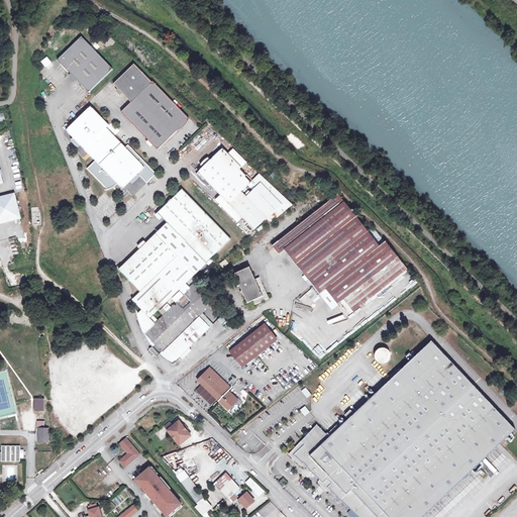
[(85,81),(105,61),(82,37),(58,61),(71,74),(77,80),(89,93),(93,89),(85,81)]
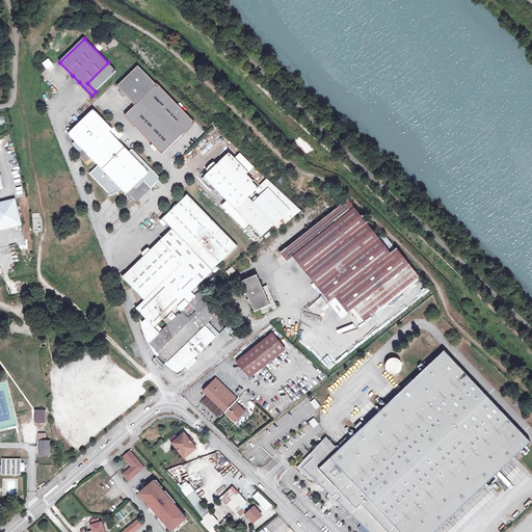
[(116,72),(108,62),(87,83),(96,91),(116,72)]
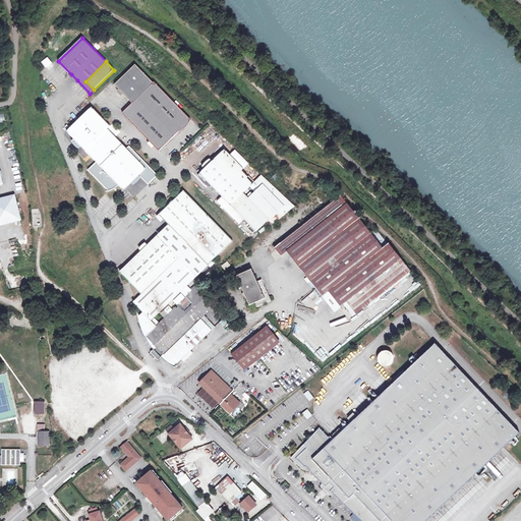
[(122,114),(150,141),(154,147),(159,152),(190,120),(154,82),(153,83),(135,65),(114,85),(132,104),(122,114)]
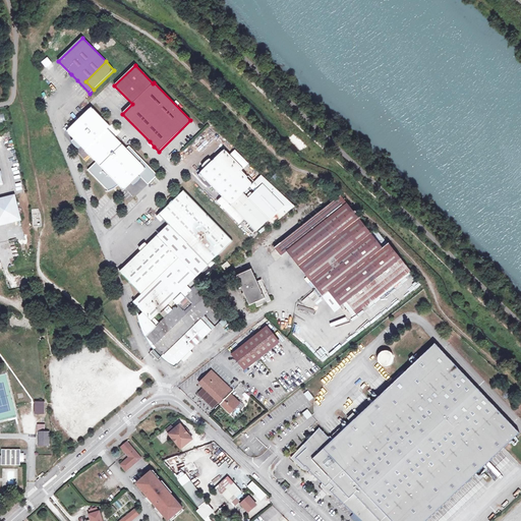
[(149,166),(129,147),(127,150),(108,129),(110,127),(92,107),(68,131),(97,162),(109,175),(101,182),(108,190),(110,190),(111,190),(113,189),(113,187),(114,186),(115,187),(118,185),(123,190),(130,183),(138,175),(139,175),(149,166)]
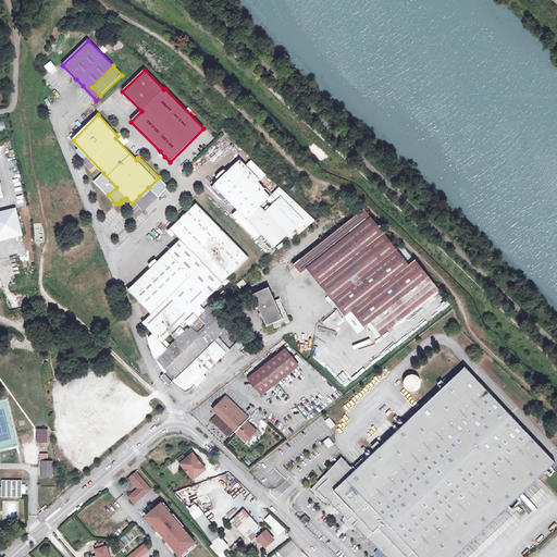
[(155,156),(157,155),(157,153),(159,152),(155,147),(151,149),(150,150),(155,156)]
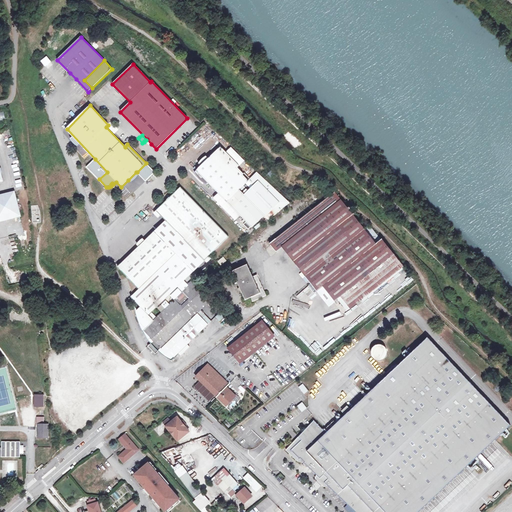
[(239,166),(220,147),(209,159),(200,166),(194,173),(196,176),(197,177),(198,176),(200,178),(198,179),(201,181),(202,183),(206,185),(208,183),(252,228),(264,216),(239,190),(249,181),(248,181),(250,179),(244,173),(243,174),(237,168),(239,166)]
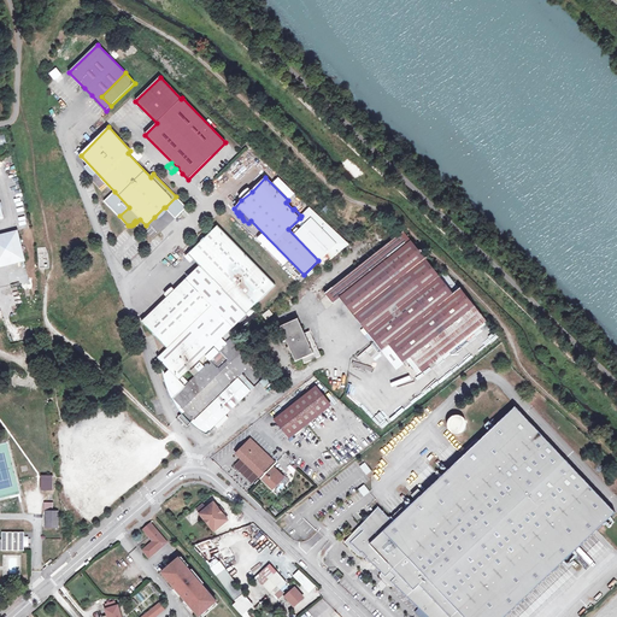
[(239,198),(241,200),(252,192),(248,188),(246,189),(244,191),(242,193),(240,194),(239,198)]
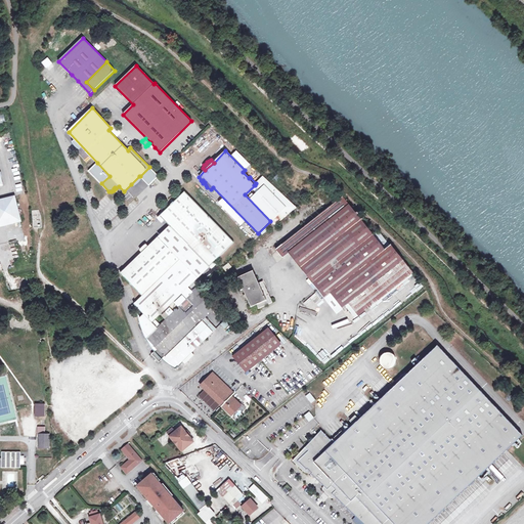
[(97,163),(89,171),(101,183),(110,176),(97,163)]
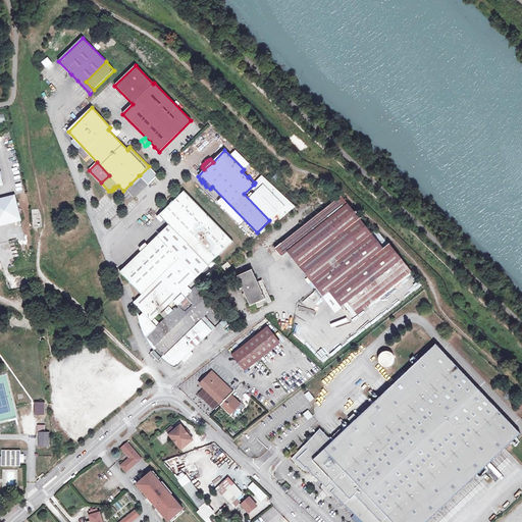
[(158,176),(149,166),(140,175),(149,185),(158,176)]
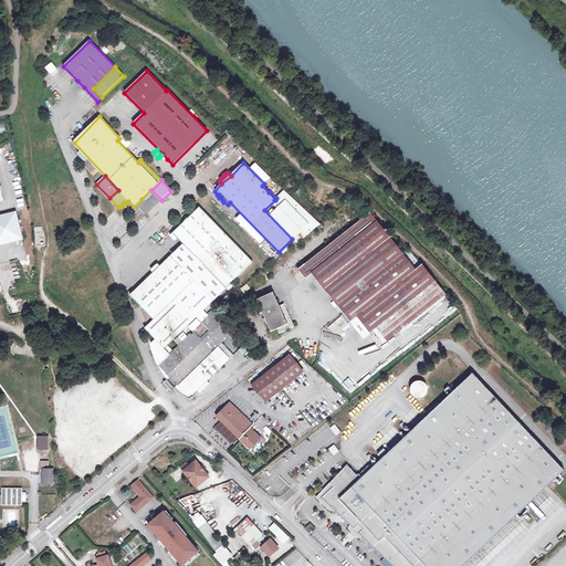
[(154,194),(150,190),(142,199),(145,202),(147,201),(149,200),(150,199),(152,198),(153,196),(154,194)]
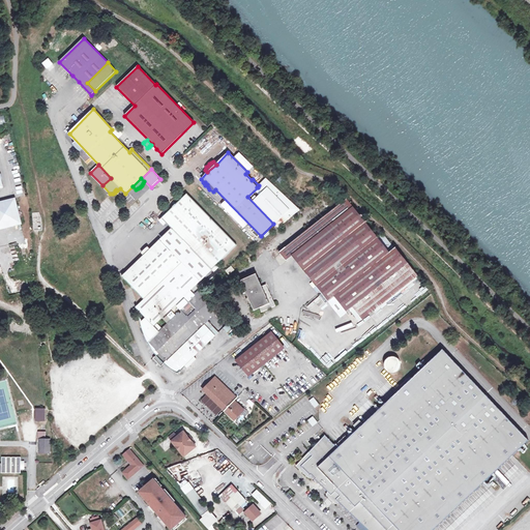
[(186,194),(162,218),(171,229),(173,230),(211,270),(236,245),(186,194)]
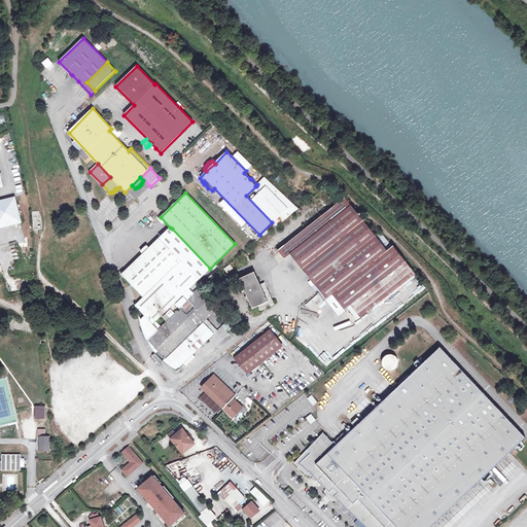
[(0,201),(0,226),(13,223),(20,221),(13,198),(0,201)]
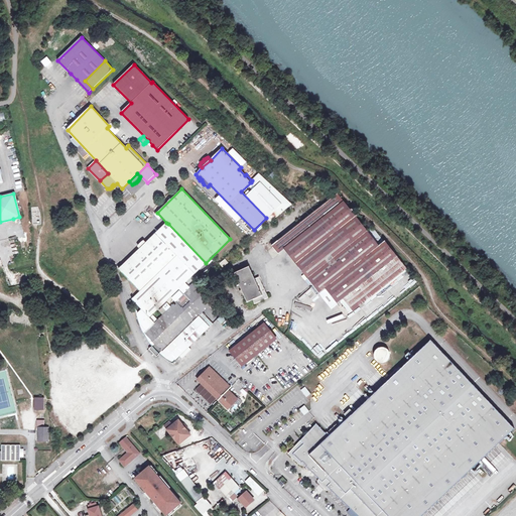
[(338,194),(272,246),(278,254),(284,249),(319,293),(326,288),(337,303),(343,298),(353,311),(407,268),(385,241),(384,242),(372,227),(367,230),(338,194)]
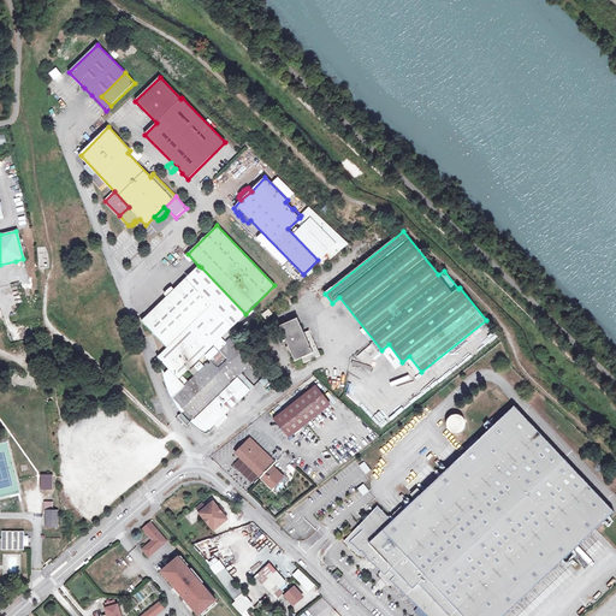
[(201,267),(187,279),(203,296),(232,326),(246,314),(201,267)]
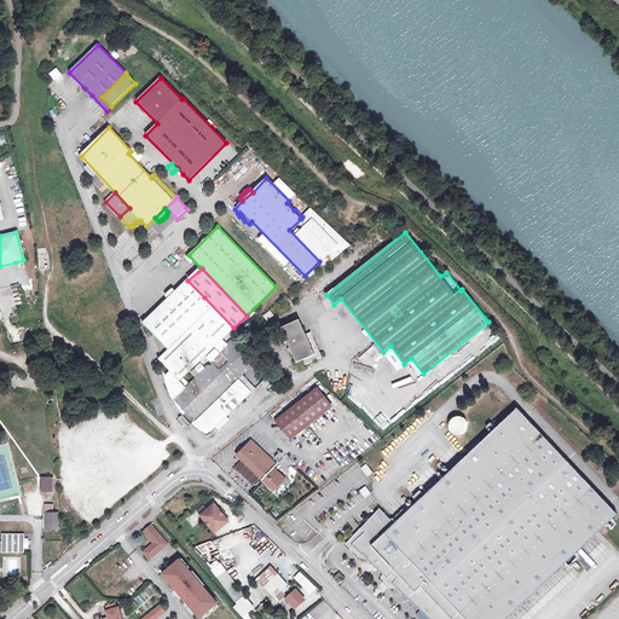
[(143,323),(155,336),(204,298),(187,281),(143,323)]
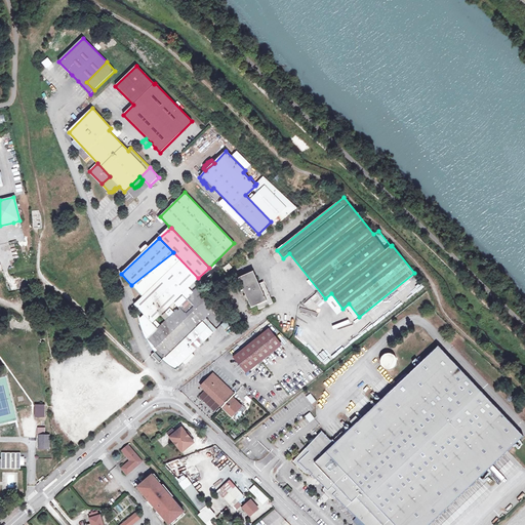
[(189,288),(194,282),(198,278),(173,252),(131,285),(143,296),(134,305),(144,315),(139,319),(144,329),(152,323),(183,294),(189,288)]
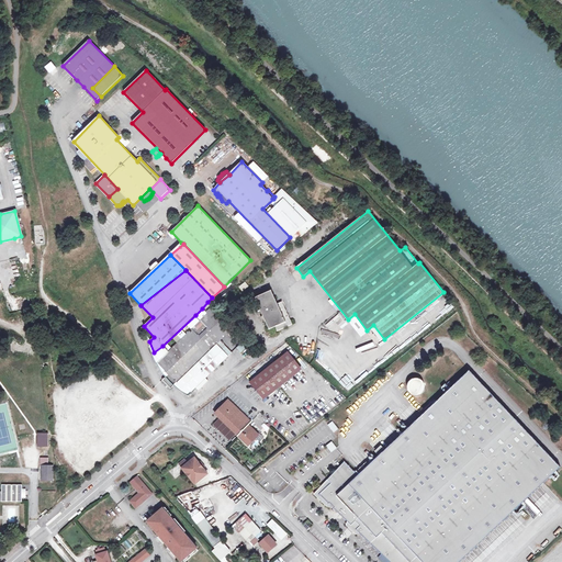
[(239,287),(243,291),(248,287),(245,282),(239,287)]
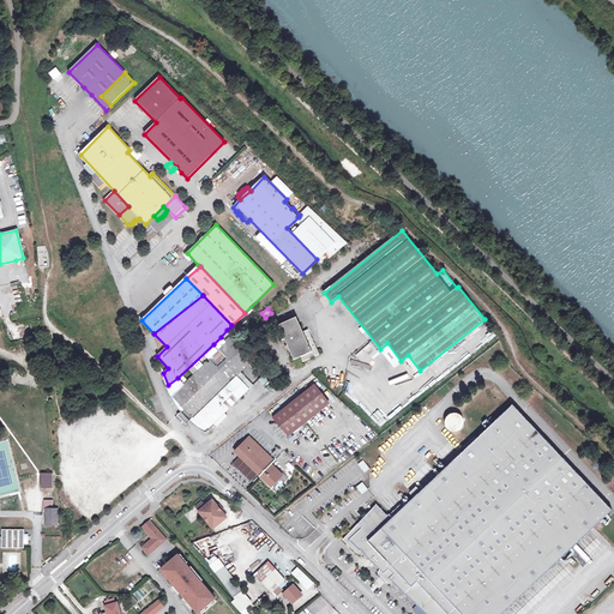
[(304,335),(302,332),(296,317),(278,325),(294,360),(301,356),(304,361),(319,354),(308,332),(304,335)]
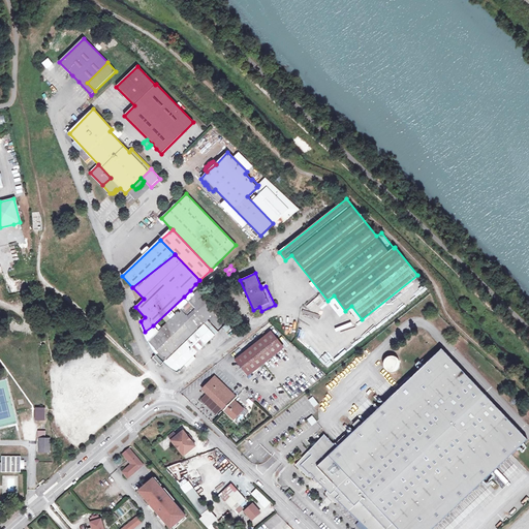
[(220,308),(199,288),(193,293),(186,300),(187,300),(188,302),(208,320),(220,308)]
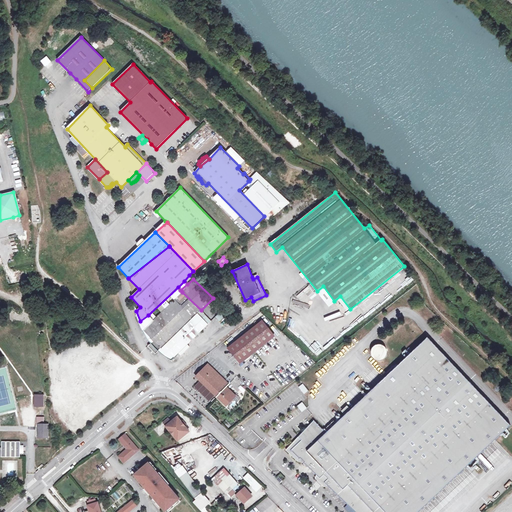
[(187,284),(184,281),(178,287),(180,290),(187,284)]
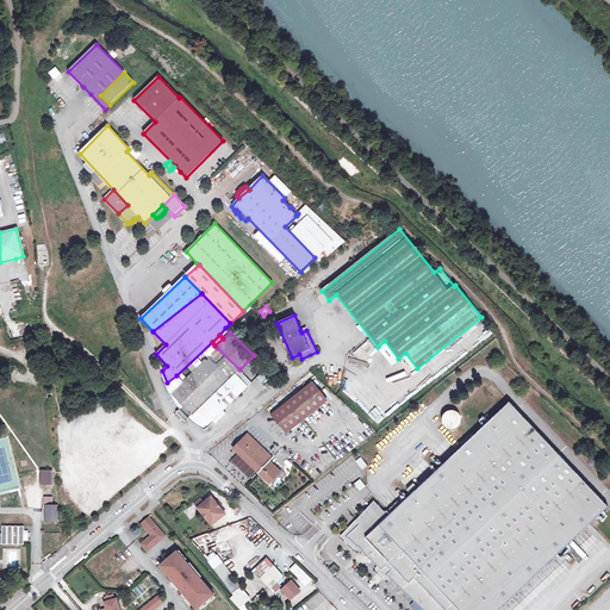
[(184,381),(176,375),(167,383),(167,385),(168,384),(174,390),(170,393),(182,406),(176,412),(185,422),(191,416),(204,429),(212,421),(216,424),(226,414),(223,410),(248,386),(251,383),(240,369),(217,348),(197,367),(192,362),(187,367),(193,372),(184,381)]
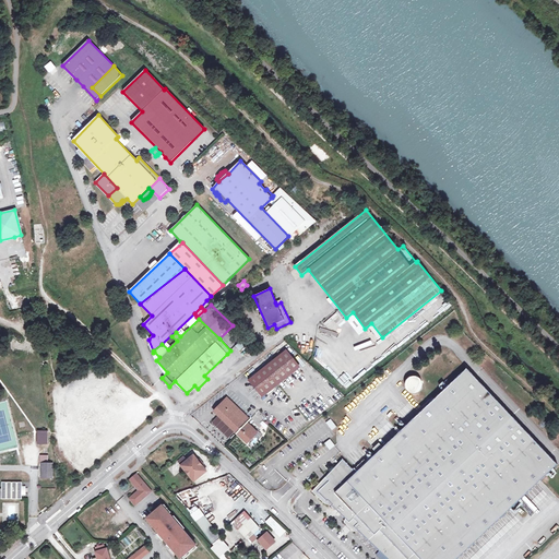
[(235,346),(240,351),(248,343),(244,337),(235,346)]
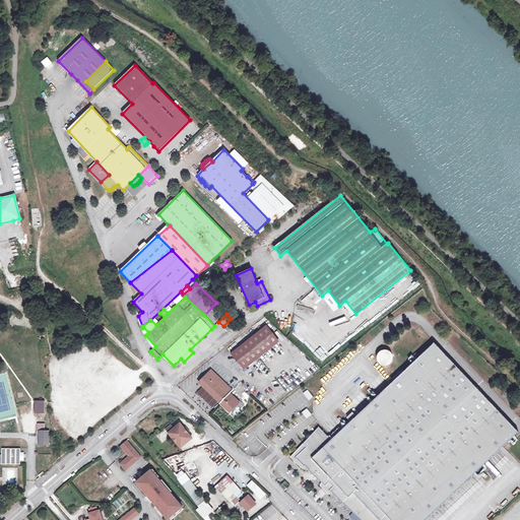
[(266,325),(231,353),(244,369),(278,341),(266,325)]
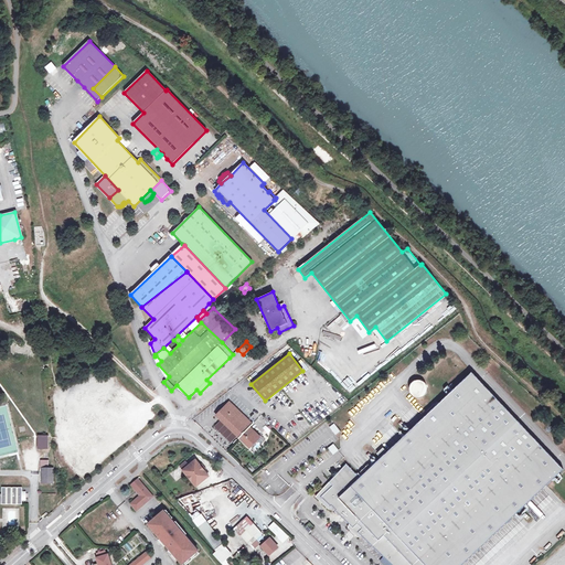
[(359,478),(345,464),(328,482),(332,486),(320,498),(329,507),(330,505),(334,510),(334,511),(348,524),(352,529),(352,528),(358,532),(356,533),(390,564),(462,564),(564,470),(472,372),(359,478)]
